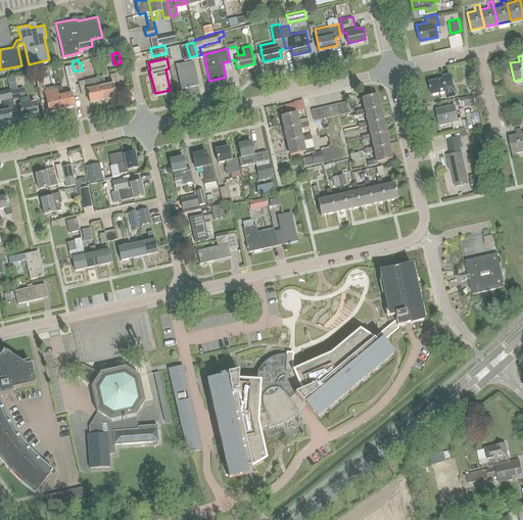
[(183,86),(198,83),(192,59),(176,62),(179,74),(180,74),(183,86)]
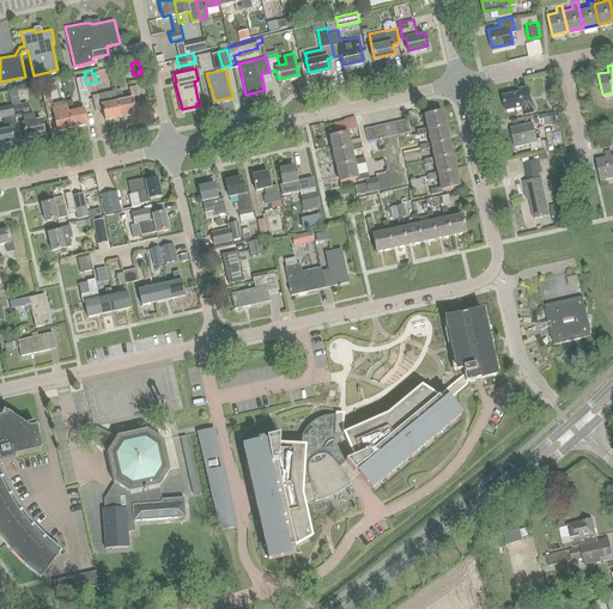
[(76,77),(83,105),(90,103),(83,75),(76,77)]
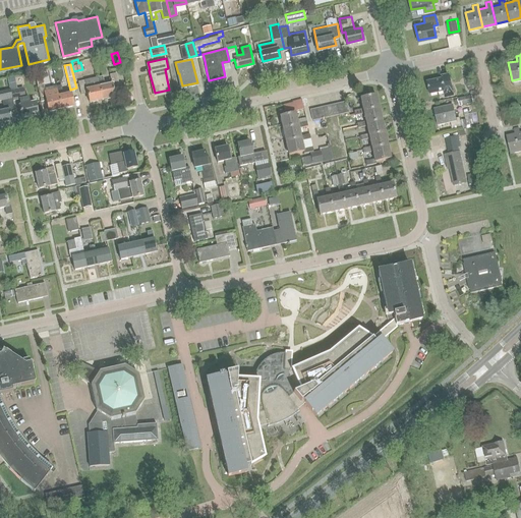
[(100,84),(103,98),(115,95),(113,84),(119,83),(116,70),(110,72),(112,81),(105,82),(103,73),(98,75),(100,84)]
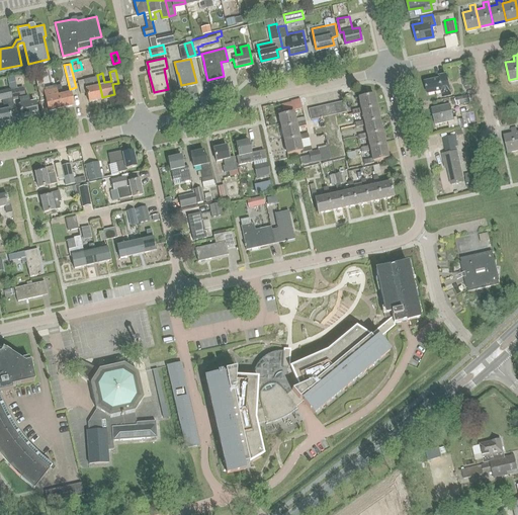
[(445,72),(439,73),(435,74),(434,75),(433,75),(433,76),(433,77),(433,78),(425,80),(427,91),(440,89),(441,95),(450,93),(445,72)]
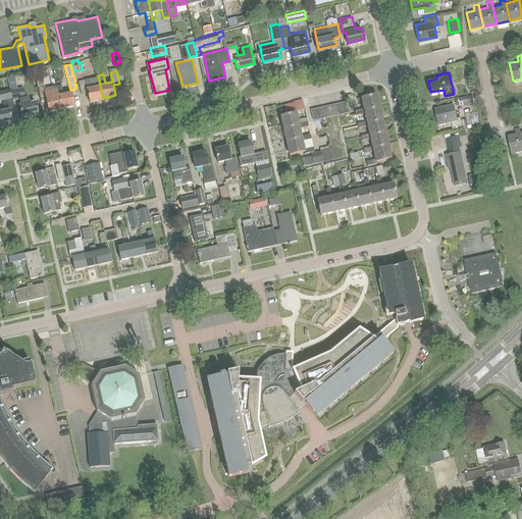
[(103,98),(100,85),(87,87),(85,79),(79,80),(82,92),(88,91),(90,101),(103,98)]
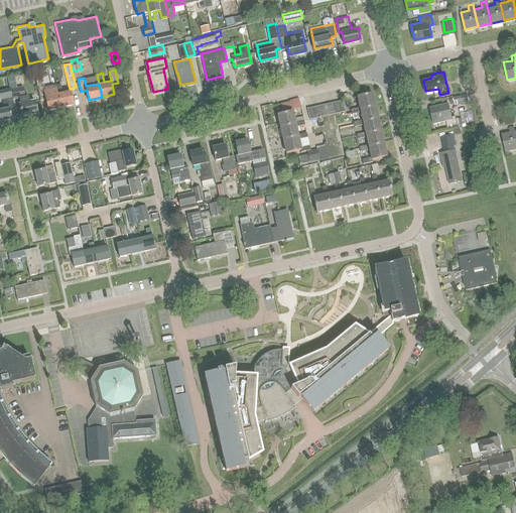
[(45,98),(47,109),(60,106),(57,93),(55,84),(55,83),(44,86),(43,82),(36,83),(40,99),(45,98)]
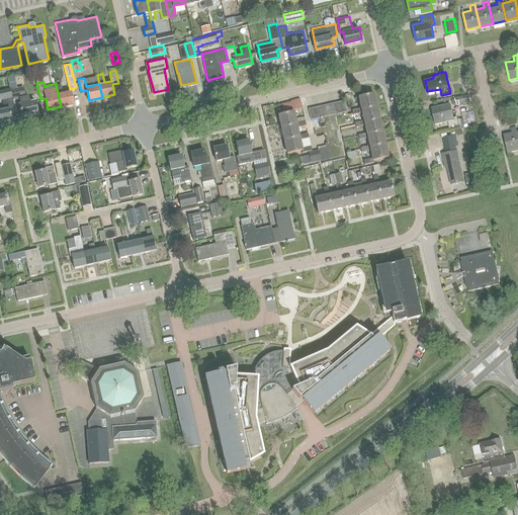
[(71,90),(63,92),(61,83),(56,84),(58,93),(61,106),(74,103),(71,90)]
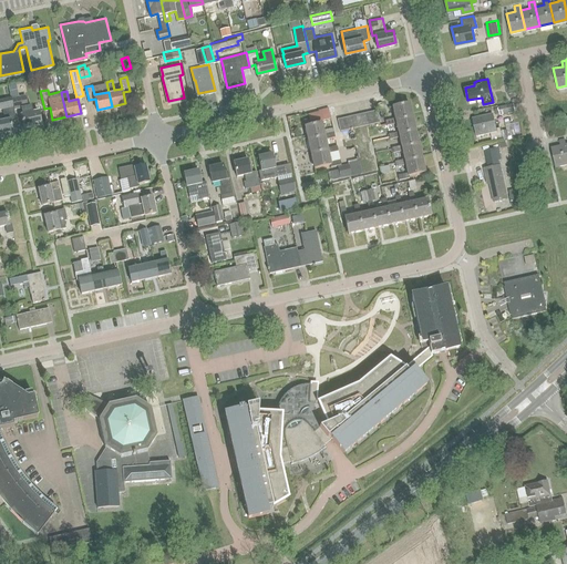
[(30,104),(27,105),(24,93),(11,96),(13,108),(21,105),(22,112),(20,113),(23,126),(41,122),(38,109),(32,110),(30,104)]
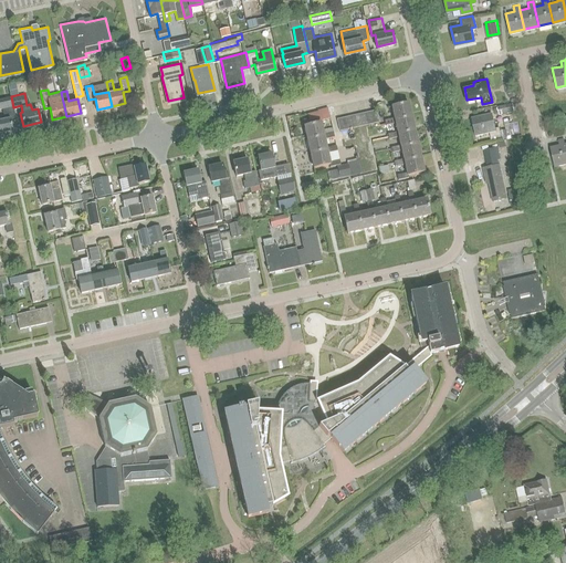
[(0,107),(2,107),(4,117),(0,118),(0,131),(12,128),(10,117),(14,116),(10,95),(0,97),(0,107)]
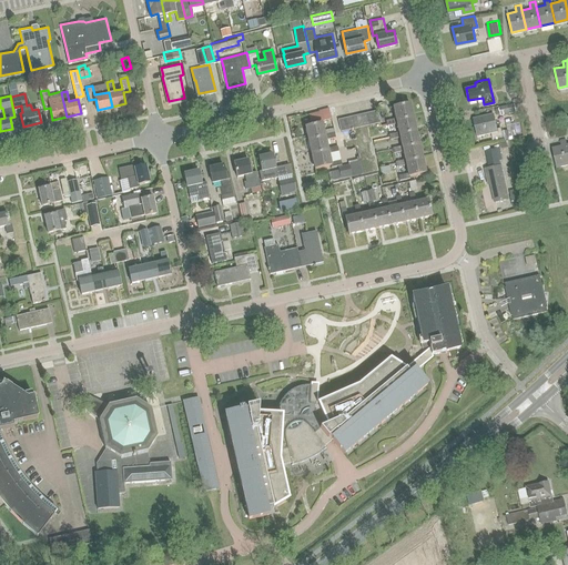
[(387,123),(397,121),(396,119),(414,114),(411,101),(393,104),(396,117),(386,119),(387,123)]
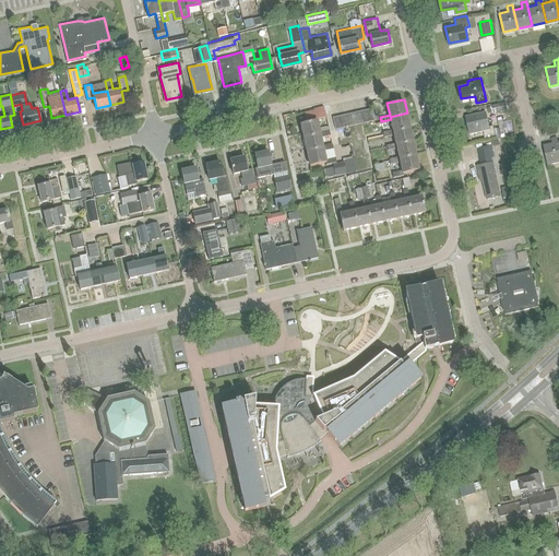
[(490,103),(492,111),(508,108),(506,99),(490,103)]
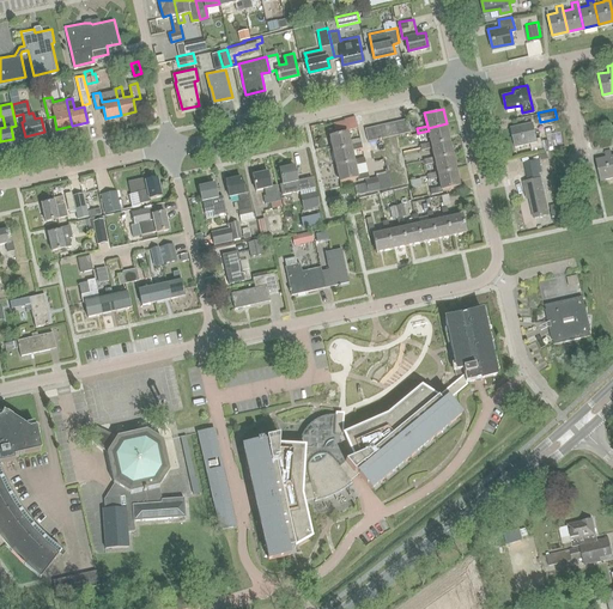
[(541,144),(540,135),(535,136),(532,121),(511,126),(515,145),(529,141),(532,151),(550,147),(548,141),(541,144)]
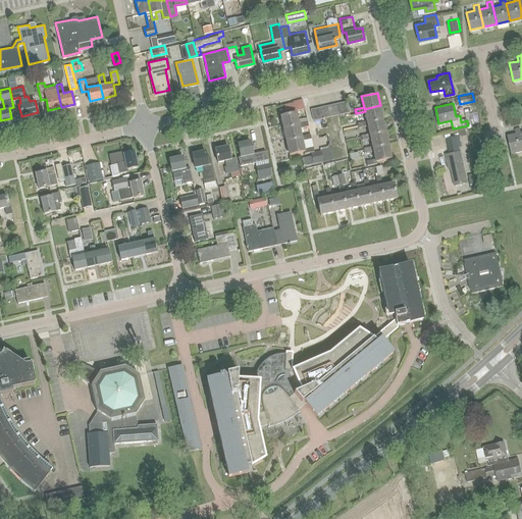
[(364,109),(365,111),(366,119),(358,121),(359,125),(367,123),(367,121),(382,118),(380,105),(364,109)]
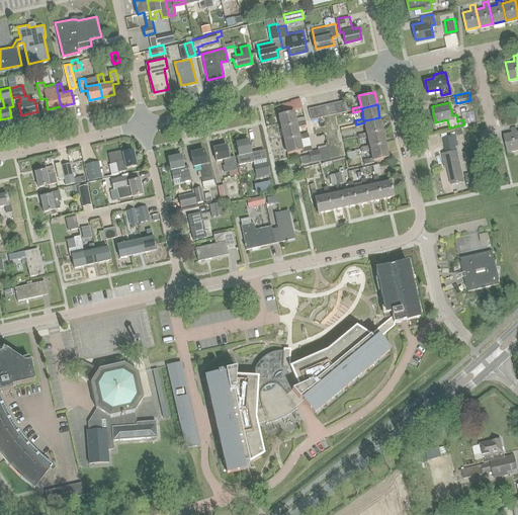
[(281,126),(296,123),(296,125),(306,123),(304,114),(294,116),(293,110),(278,113),(281,126)]
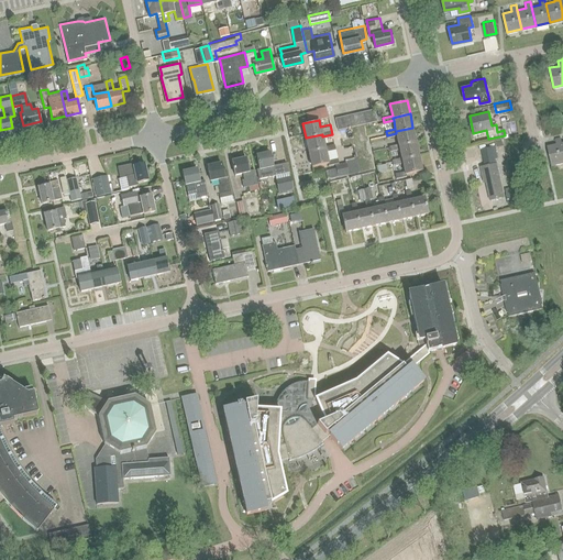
[(504,131),(517,130),(516,120),(504,121),(504,131)]
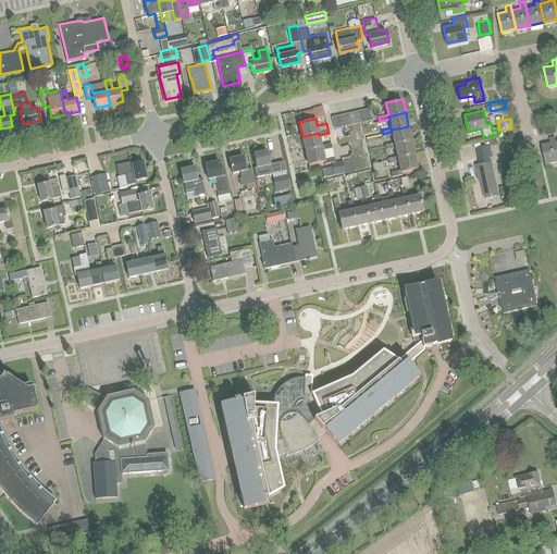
[(411,139),(408,126),(392,130),(392,132),(394,140),(385,143),(386,148),(395,146),(395,143),(411,139)]
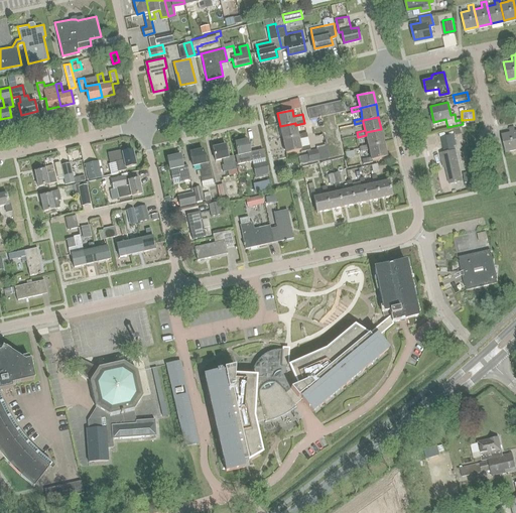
[(298,135),(298,137),(307,135),(306,131),(297,133),(295,125),(295,123),(280,126),(283,138),(298,135)]
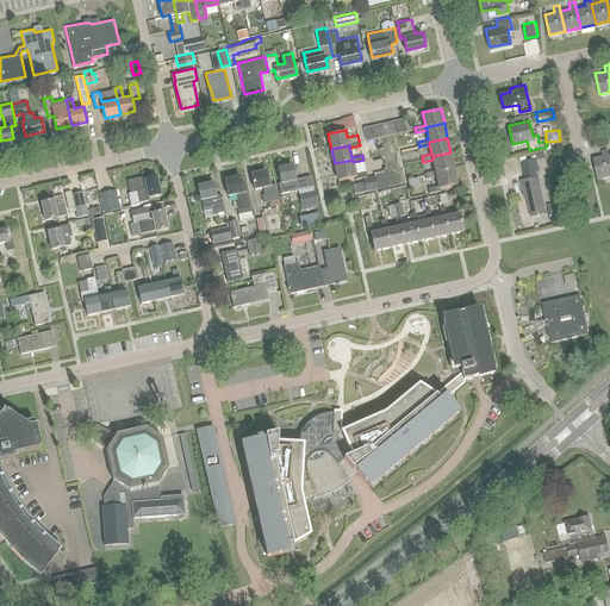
[(609,174),(609,158),(609,152),(608,148),(602,149),(603,155),(592,156),(597,177),(609,174)]
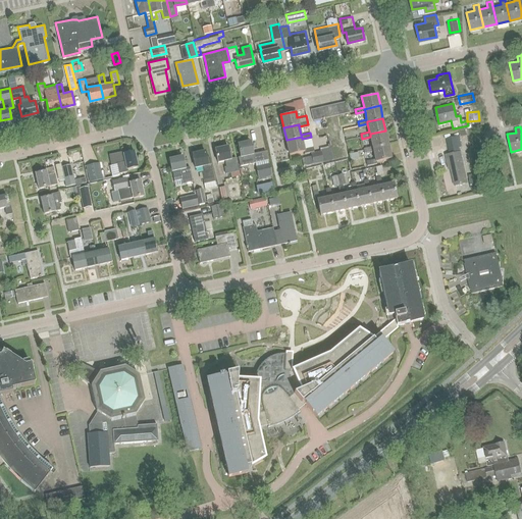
[(373,147),(388,143),(385,131),(370,134),(370,137),(372,145),(363,147),(364,151),(373,149),(373,147)]
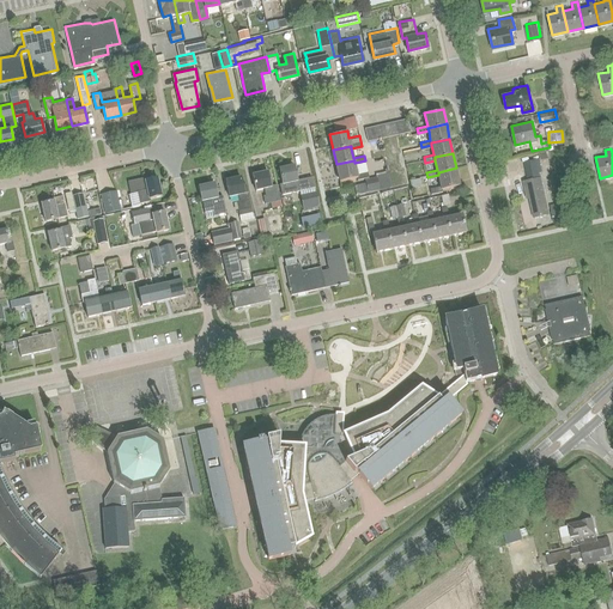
[(542,170),(539,157),(523,160),(527,178),(522,180),(526,196),(529,195),(533,215),(547,212),(540,176),(539,176),(538,171),(542,170)]
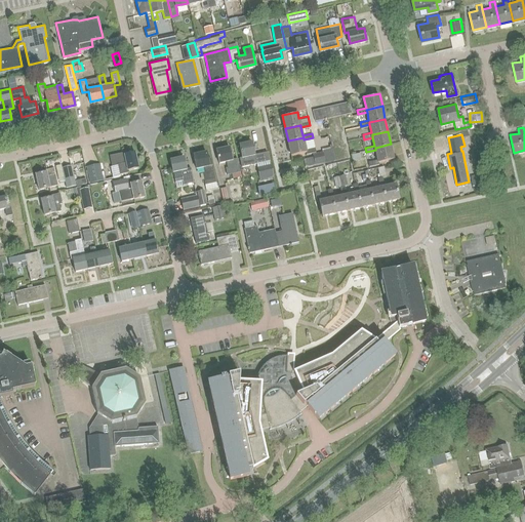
[(306,148),(304,139),(304,137),(288,141),(290,154),(306,150),(306,153),(316,150),(315,146),(306,148)]
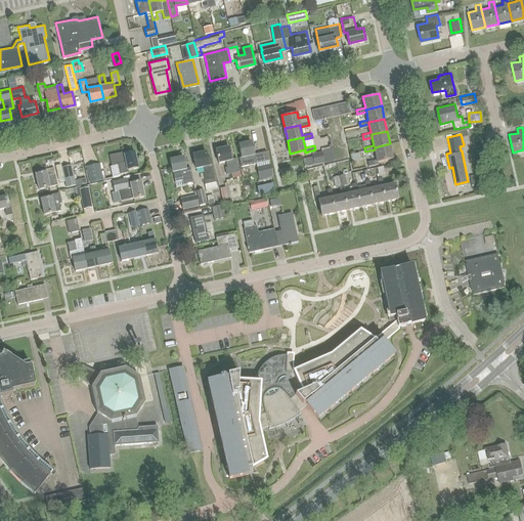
[(266,149),(256,153),(256,152),(254,152),(251,139),(238,142),(242,156),(238,156),(241,165),(268,159),(266,149)]
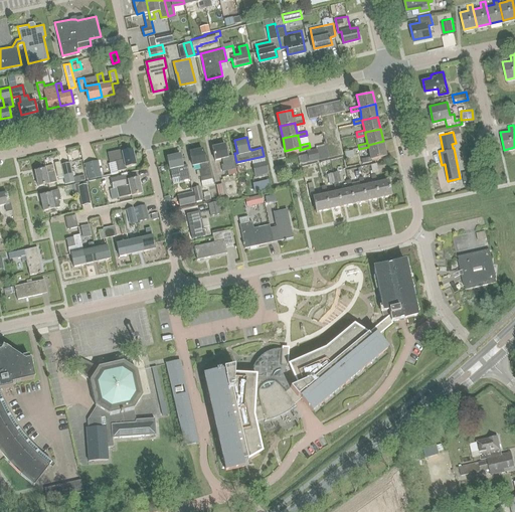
[(386,154),(383,141),(368,145),(368,147),(370,155),(361,157),(362,162),(371,160),(371,157),(386,154)]
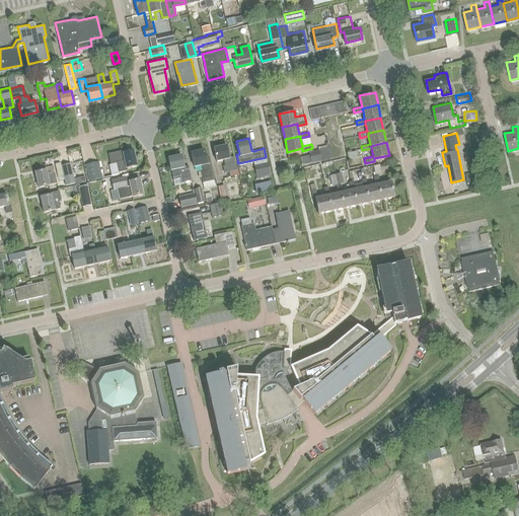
[(223,158),(224,163),(223,164),(224,171),(226,170),(227,175),(238,173),(234,154),(229,156),(226,143),(214,146),(216,159),(223,158)]
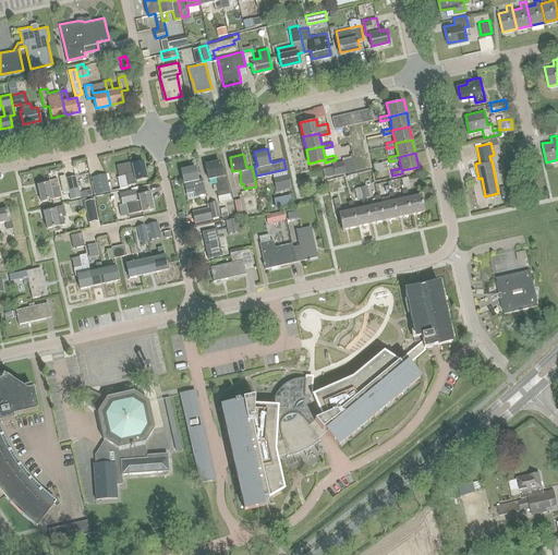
[(353,154),(351,155),(342,157),(343,159),(332,161),(334,165),(322,167),(324,176),(356,168),(353,154)]
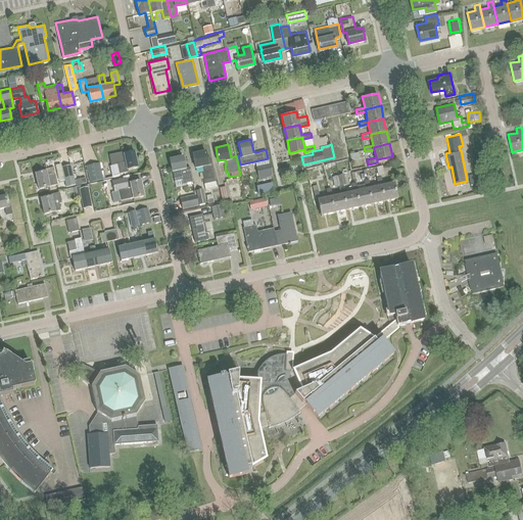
[(210,163),(211,162),(209,155),(206,156),(205,149),(192,152),(195,166),(203,164),(204,170),(201,171),(204,188),(216,186),(210,163)]
